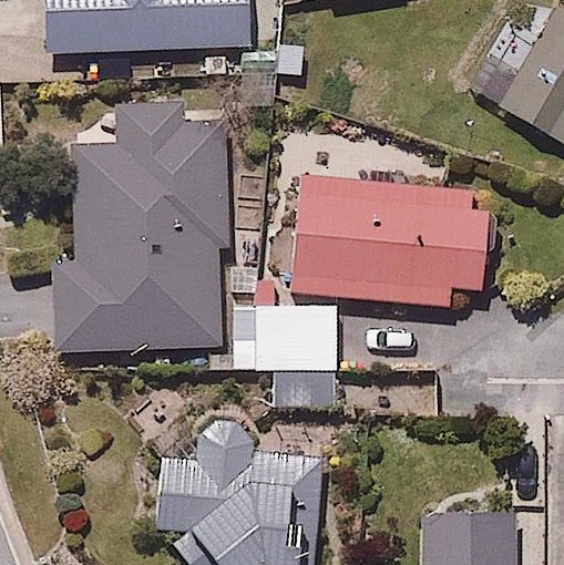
[(48,0),(50,59),(258,52),(256,0),(48,0)]
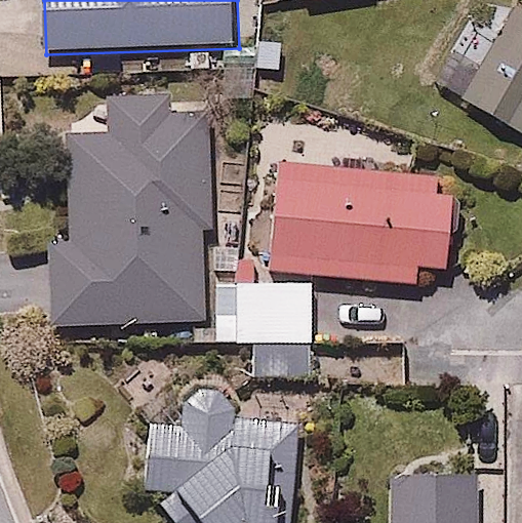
[(521,10),(457,97),(521,146),(521,10)]
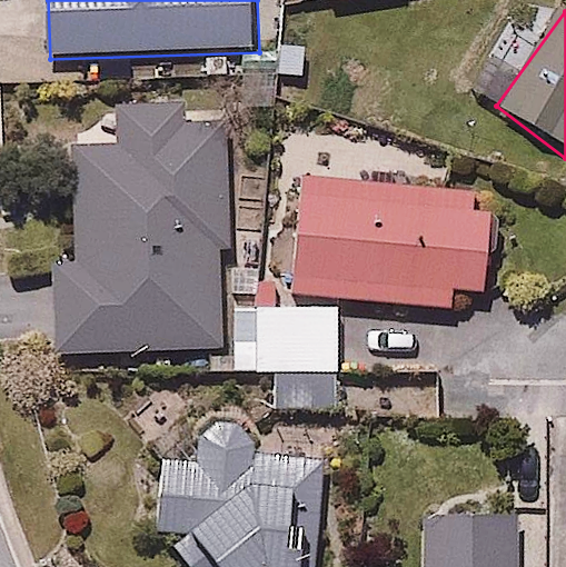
[(230,308),(226,125),(181,126),(180,96),(118,97),(119,142),(72,143),(76,246),(51,246),(53,358),(231,354),(231,369),(338,367),(337,306),(230,308)]
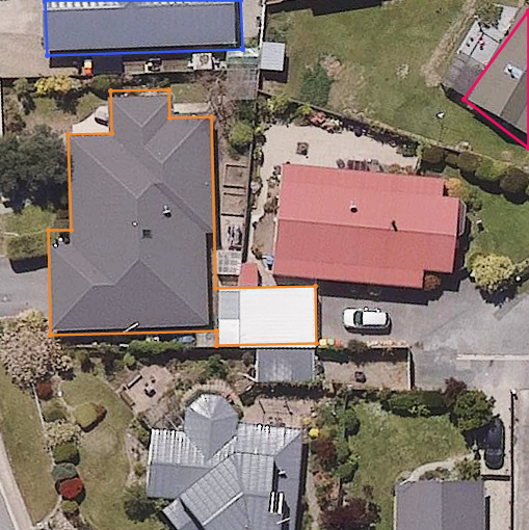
[(286,155),(273,273),(426,289),(428,270),(454,273),(464,180),(385,173),(389,123),(347,118),(343,160),(286,155)]
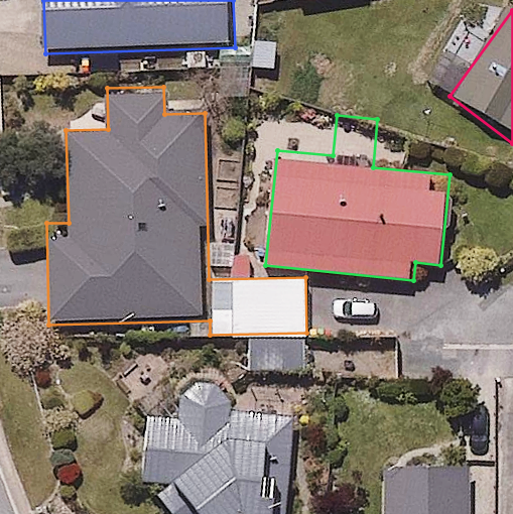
[(291,513),(294,411),(240,409),(240,383),(182,381),(181,406),(142,405),(140,482),(156,482),(177,513),(291,513)]
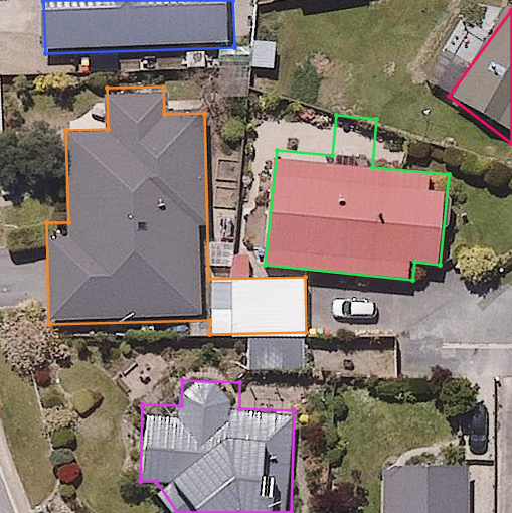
[(470,512),(470,463),(385,463),(385,512),(470,512)]
